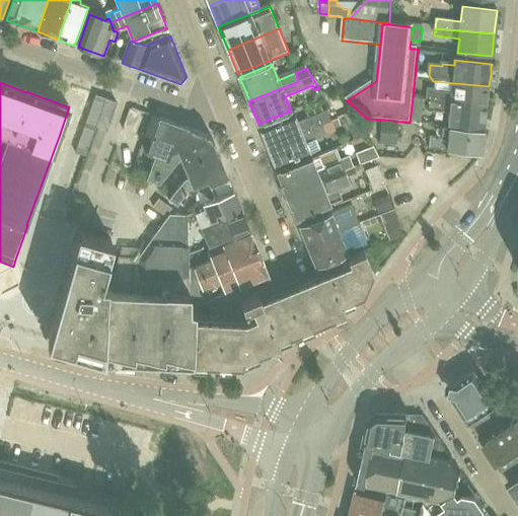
[(430,101),(453,103),(488,107),(490,86),(455,83),(454,93),(437,92),(437,90),(429,89),(428,101),(430,101)]
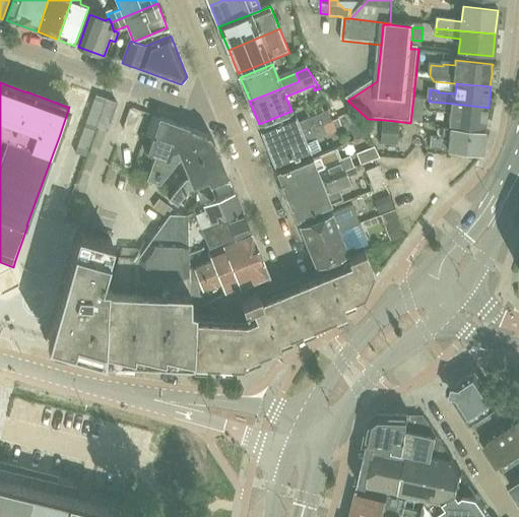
[(94,103),(105,106),(107,101),(96,97),(94,103)]
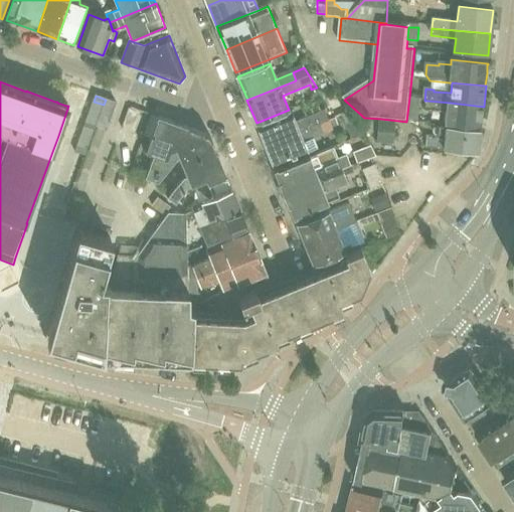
[(116,103),(106,100),(104,105),(102,111),(100,117),(98,123),(96,128),(107,132),(117,105),(115,105),(116,103)]
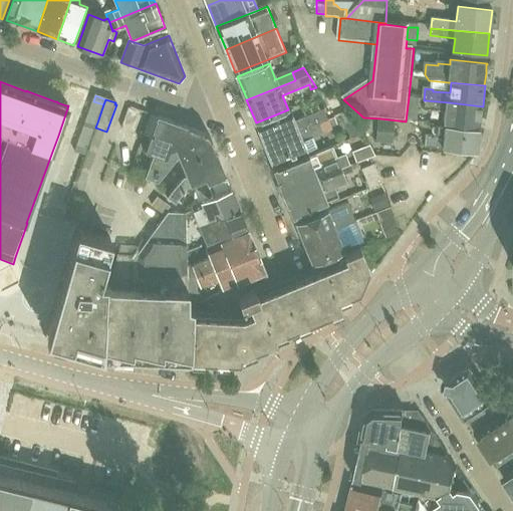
[(482,106),(449,102),(426,100),(425,110),(445,112),(444,124),(480,128),(481,121),(482,106)]
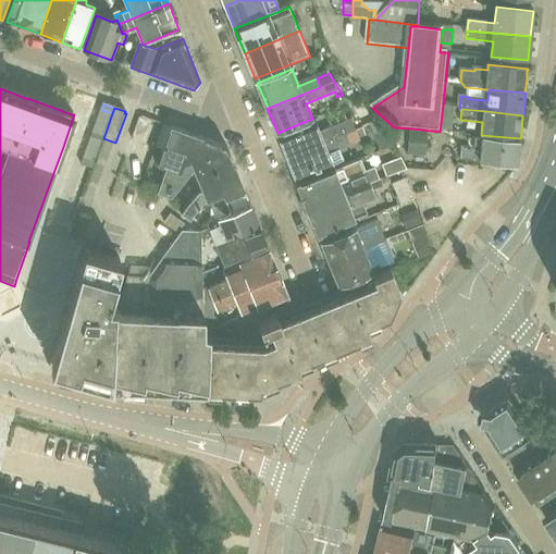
[(112,113),(101,110),(99,117),(110,120),(112,113)]
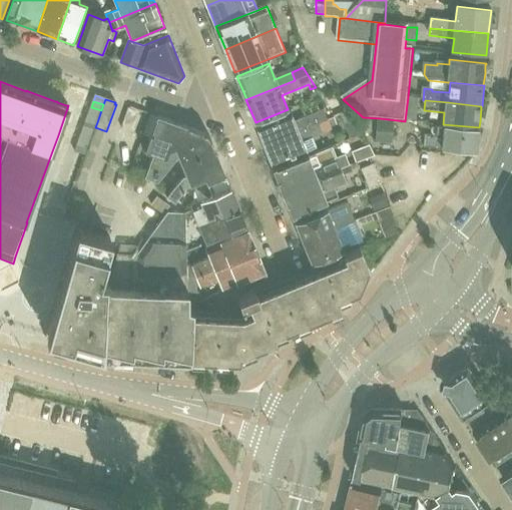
[(101,110),(91,107),(89,112),(99,116),(101,110)]
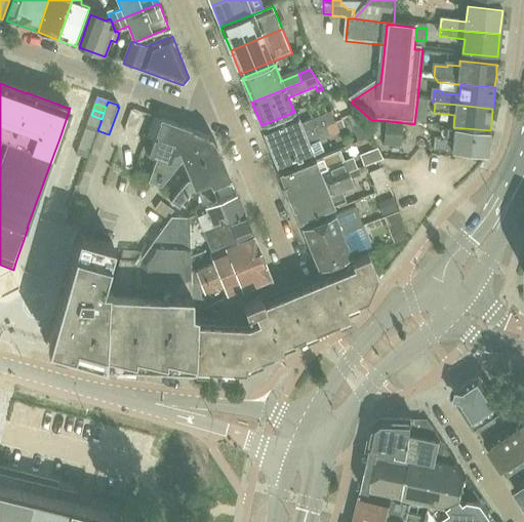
[(272,152),(336,125),(332,114),(303,125),(298,115),(263,129),(272,152)]
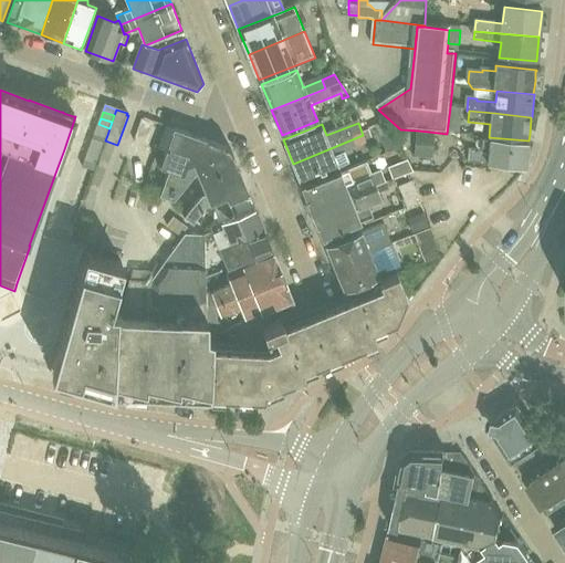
[(96,131),(107,135),(110,128),(98,124),(96,131)]
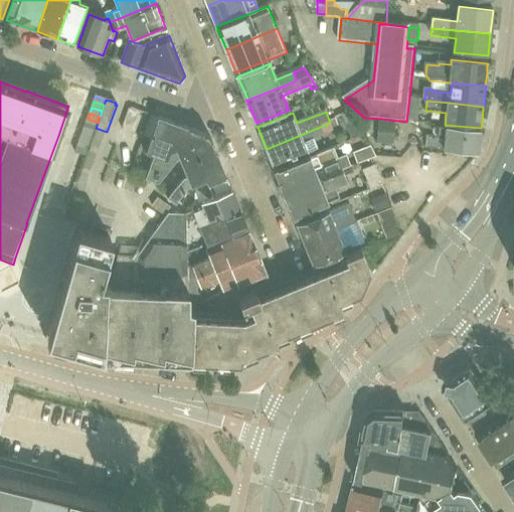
[(171,152),(180,126),(159,118),(146,153),(155,156),(146,180),(159,184),(181,160),(176,150),(171,152)]
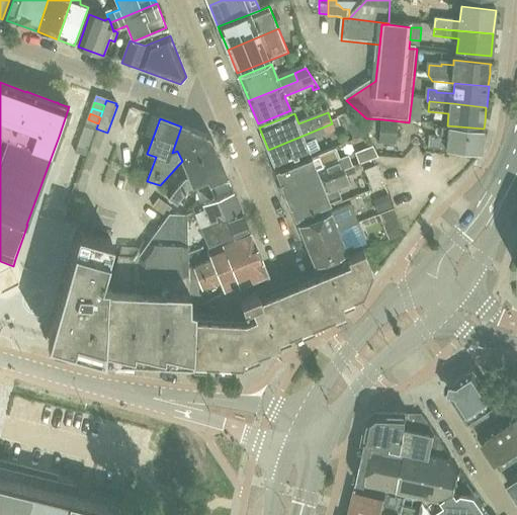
[(86,125),(96,129),(98,123),(88,119),(86,125)]
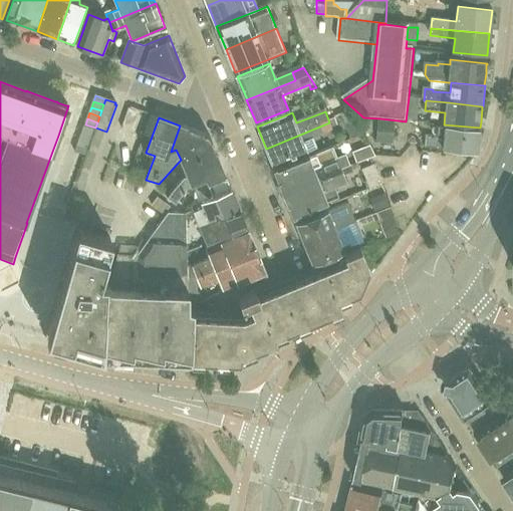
[(396,146),(398,120),(379,118),(377,144),(396,146)]
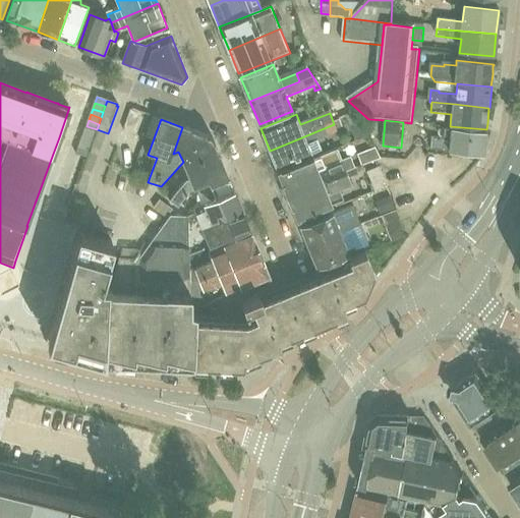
[(270,151),(278,170),(323,152),(319,141),(338,133),(334,124),(270,151)]
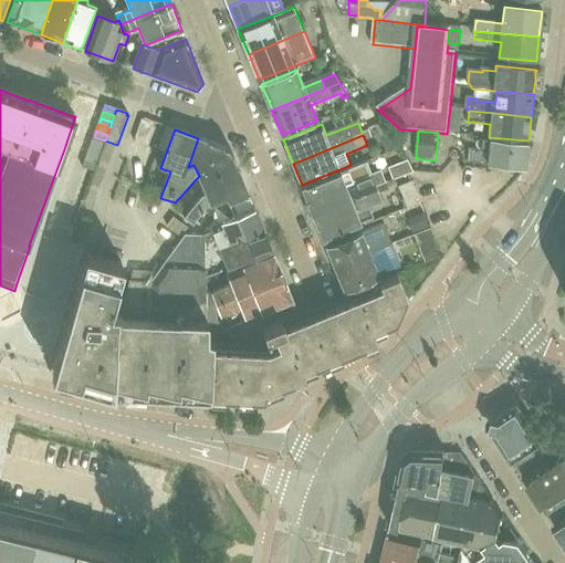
[(94,137),(92,144),(103,147),(104,144),(105,141),(94,137)]
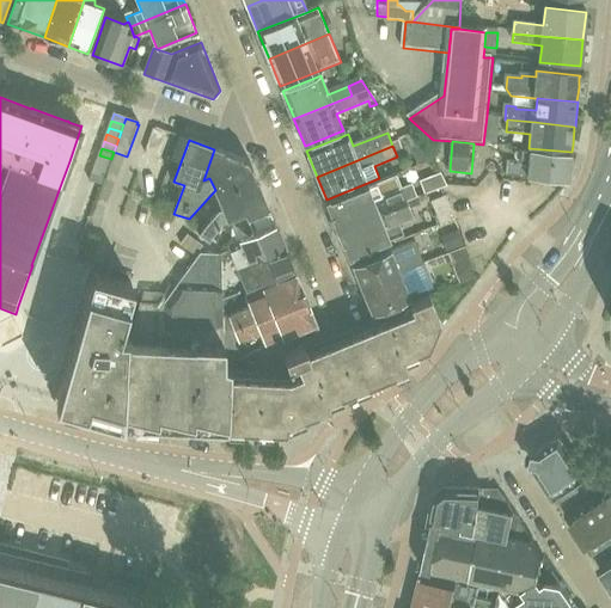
[(219,201),(258,185),(251,167),(244,160),(214,149),(203,180),(209,178),(215,190),(219,201)]
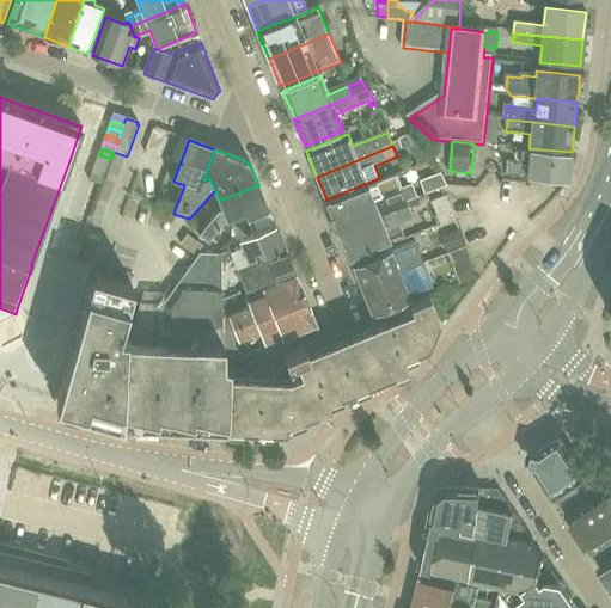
[(529,153),(520,152),(519,165),(509,164),(508,177),(569,183),(569,180),(572,159),(572,157),(529,152),(529,153)]
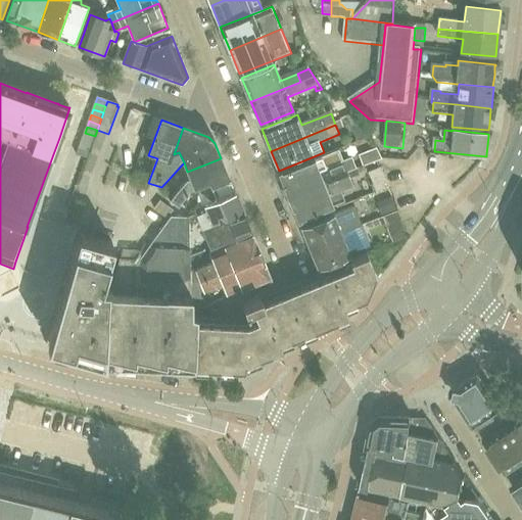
[(93,142),(95,136),(85,133),(83,138),(93,142)]
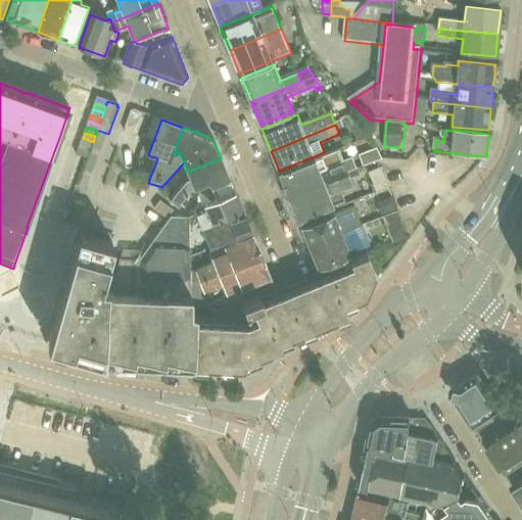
[(93,142),(83,138),(81,144),(91,148),(93,142)]
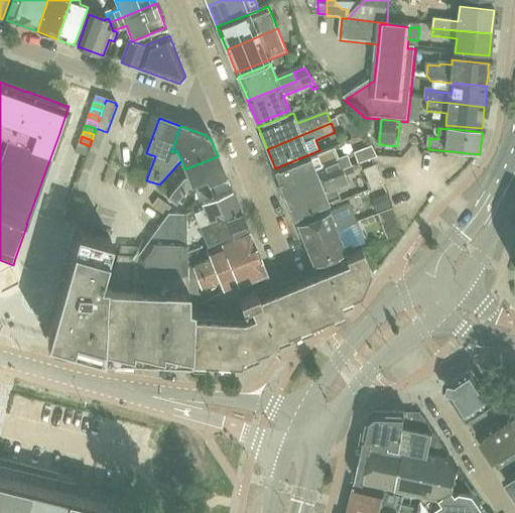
[(78,148),(88,151),(90,146),(80,142),(78,148)]
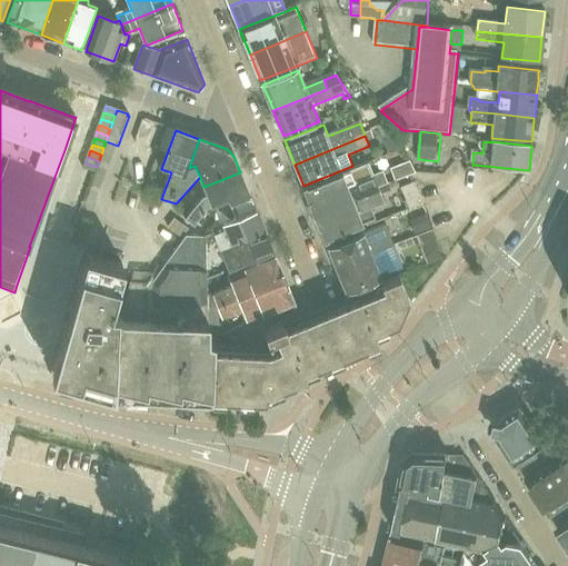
[(97,167),(86,164),(83,170),(95,174),(97,167)]
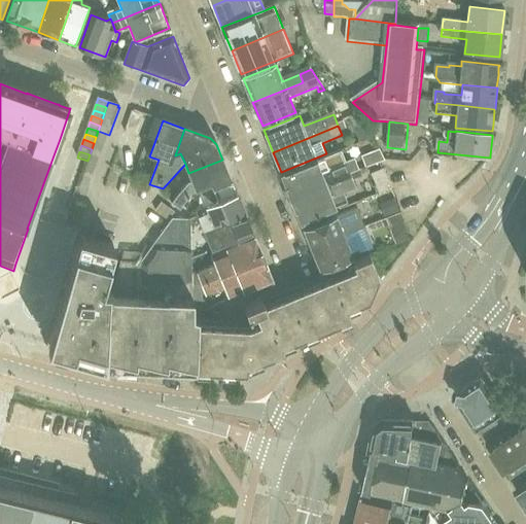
[(191,195),(231,178),(222,160),(188,173),(194,183),(189,184),(179,196),(172,205),(180,210),(191,195)]
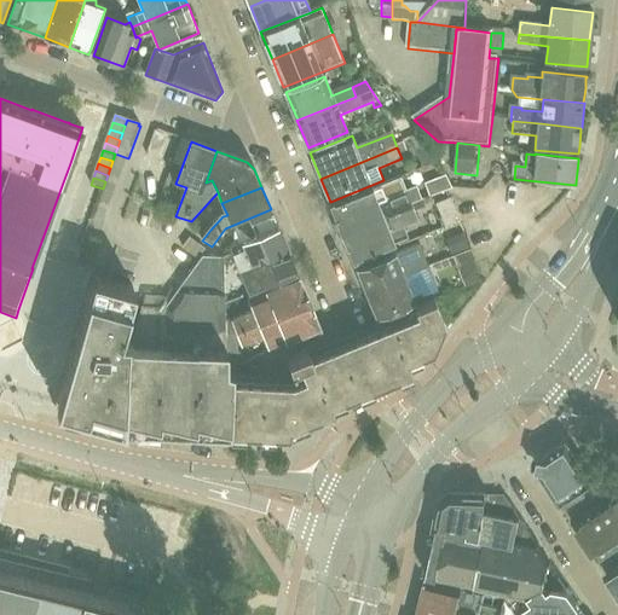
[(344,235),(413,206),(420,202),(416,192),(409,196),(406,191),(387,199),(381,187),(331,207),(344,235)]
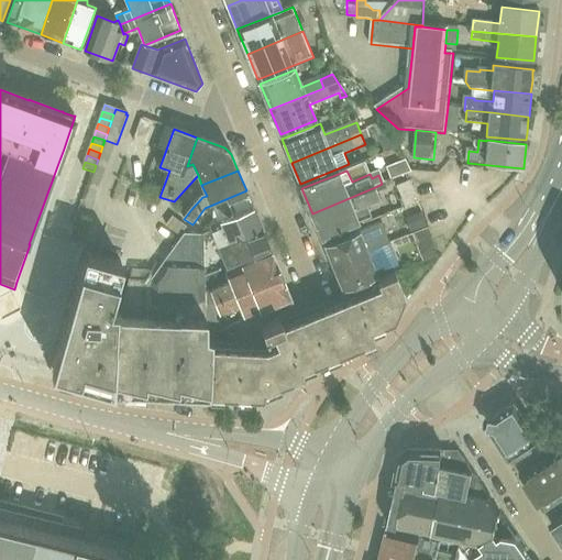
[(407,206),(420,201),(410,182),(399,186),(407,206)]
